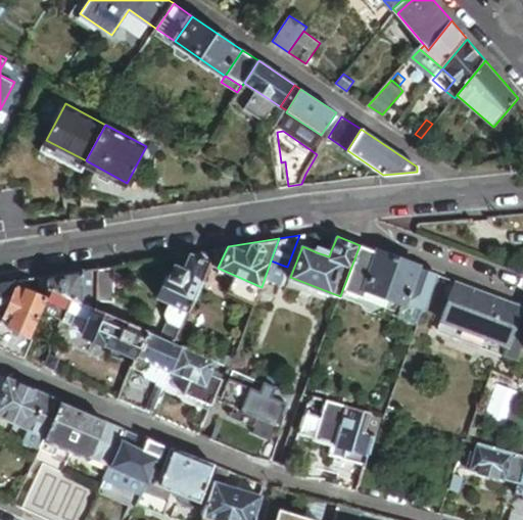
[(329,256),(331,250),(319,245),(317,252),(329,256)]
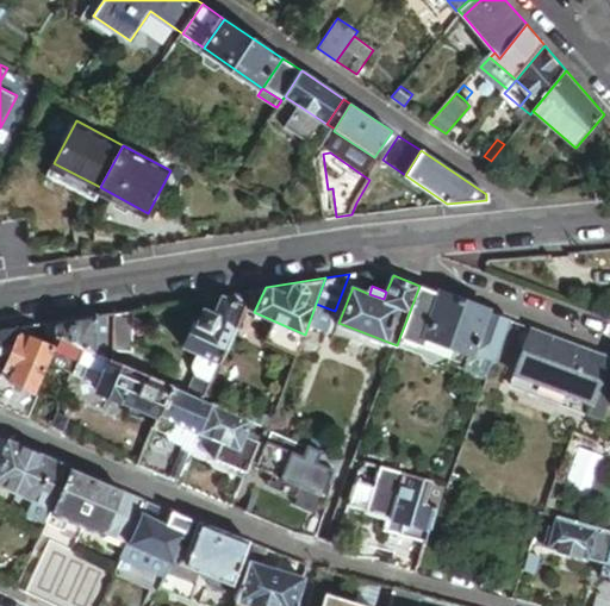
[(510,319),(419,286),(404,326),(428,335),(495,361),(510,319)]
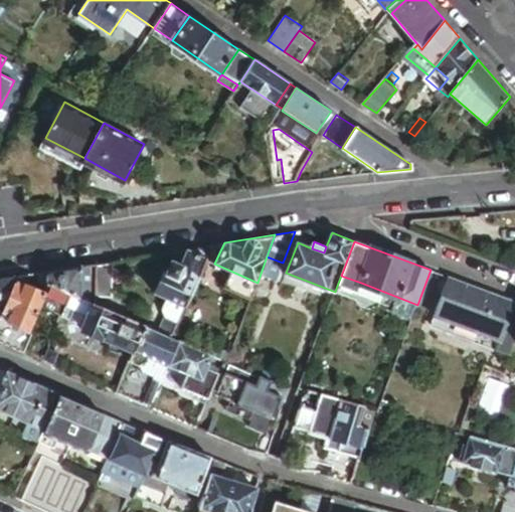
[(214,264),(224,242),(213,244),(206,260),(214,264)]
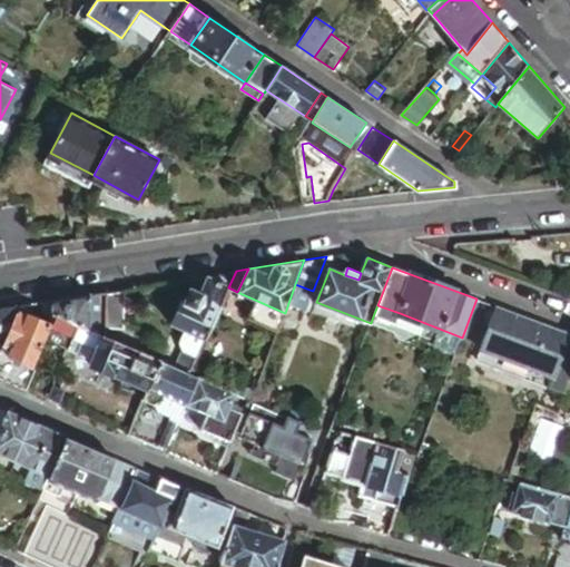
[(205,340),(228,287),(207,276),(199,295),(192,292),(186,303),(184,302),(173,325),(184,330),(205,340)]
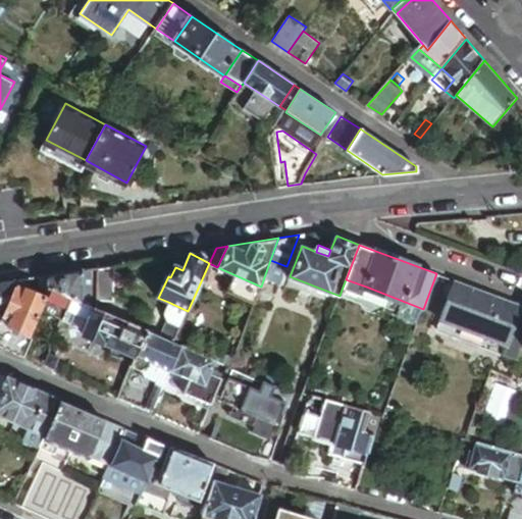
[(270,260),(264,277),(276,281),(283,265),(270,260)]
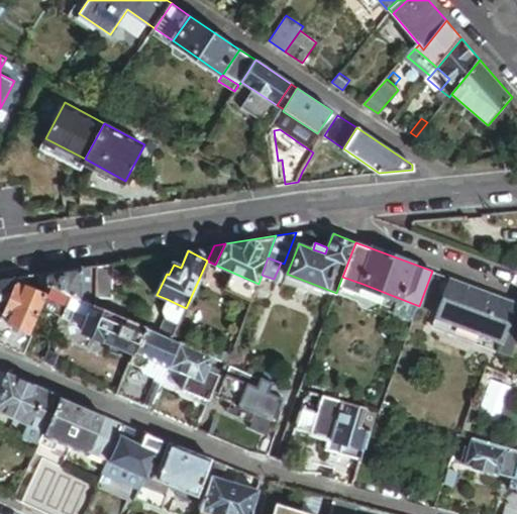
[(112,297),(114,262),(97,265),(95,296),(112,297)]
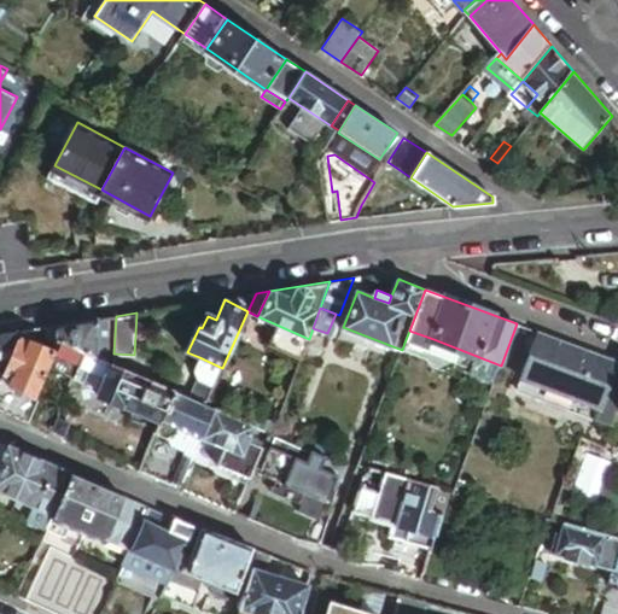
[(114,354),(116,316),(99,319),(98,357),(112,364),(114,364),(114,354)]
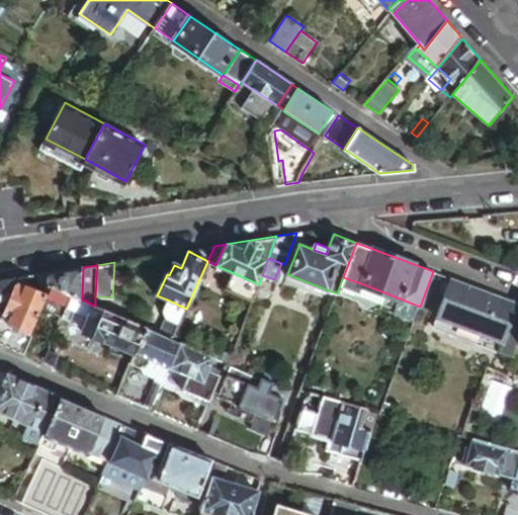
[(82,299),(83,267),(49,272),(48,285),(72,296),(72,295),(82,299)]
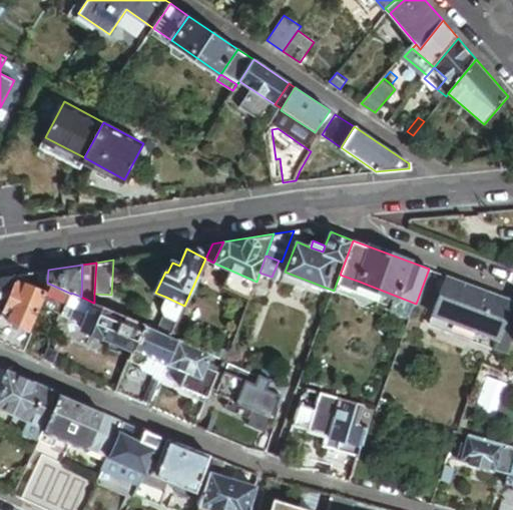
[(26,284),(31,273),(17,275),(15,280),(25,286),(26,284)]
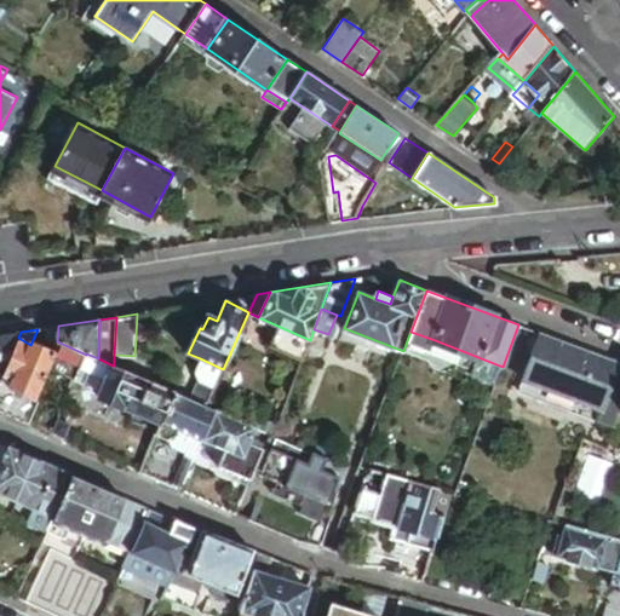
[(0,375),(1,376),(18,338),(21,332),(0,334),(0,375)]
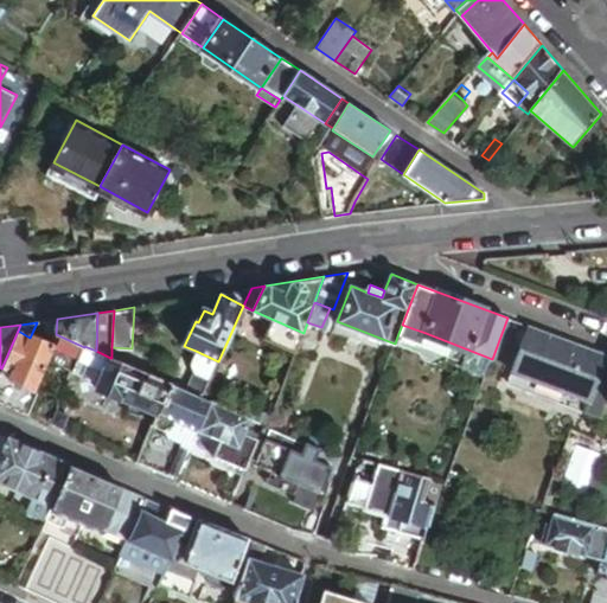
[(426,333),(402,325),(397,337),(421,346),(426,333)]
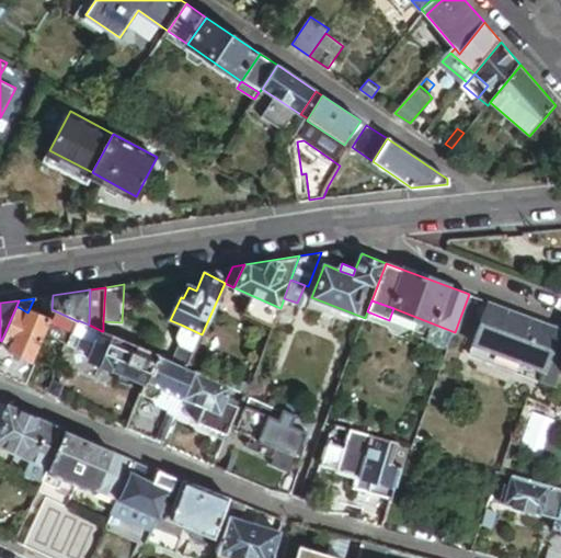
[(560,328),(491,302),(471,353),(557,385),(560,374),(560,328)]
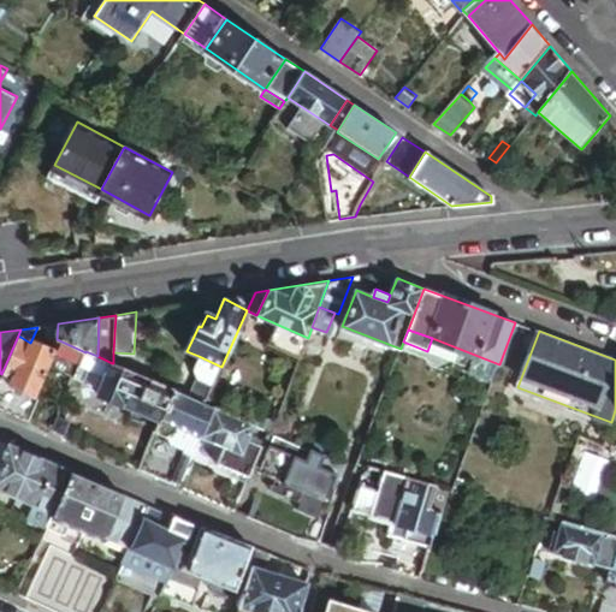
[(48,358),(53,349),(46,346),(31,340),(30,343),(18,336),(1,374),(10,378),(6,386),(31,397),(48,358)]
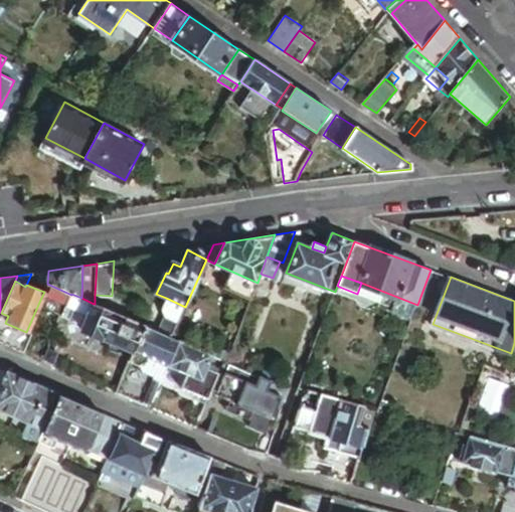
[(44,292),(47,284),(42,282),(38,290),(44,292)]
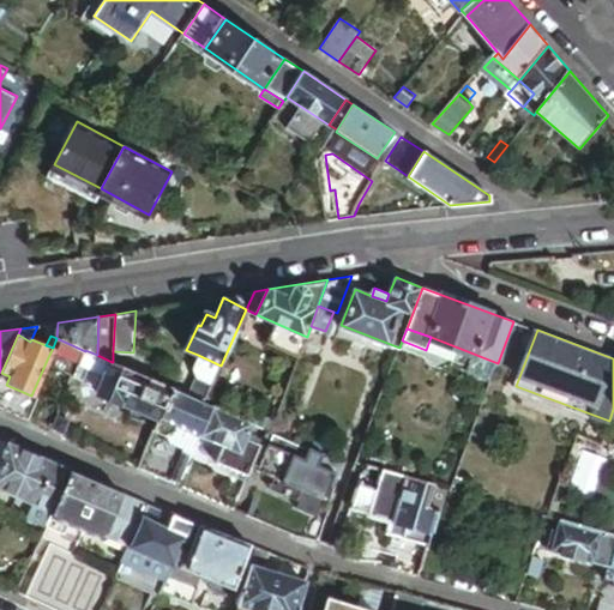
[(85,351),(56,338),(53,348),(48,357),(77,370),(85,351)]
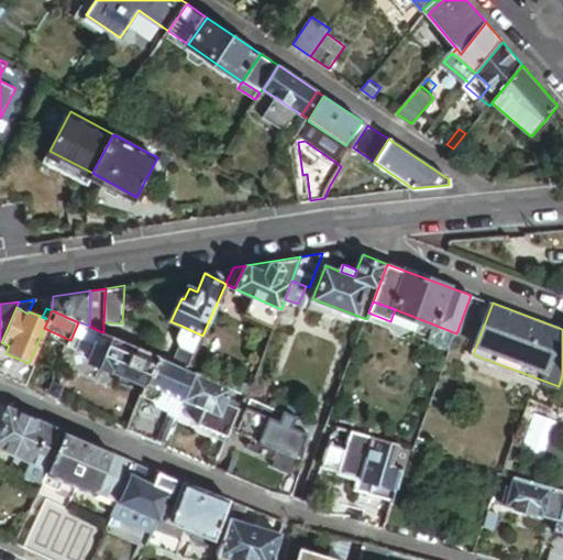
[(70,340),(67,347),(90,358),(102,332),(89,326),(78,321),(78,322),(70,340)]
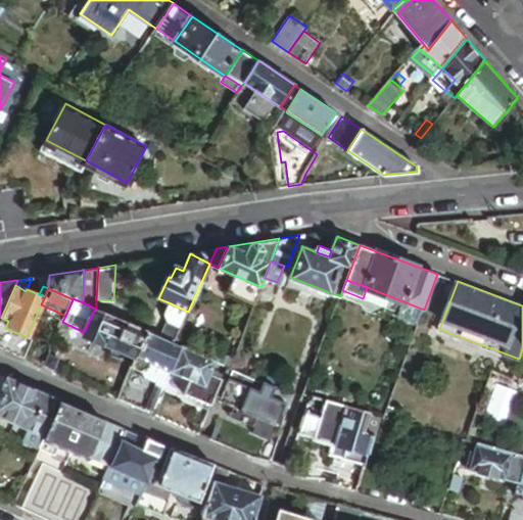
[(171,318),(183,323),(188,312),(169,302),(163,313),(167,321),(169,322),(171,318)]
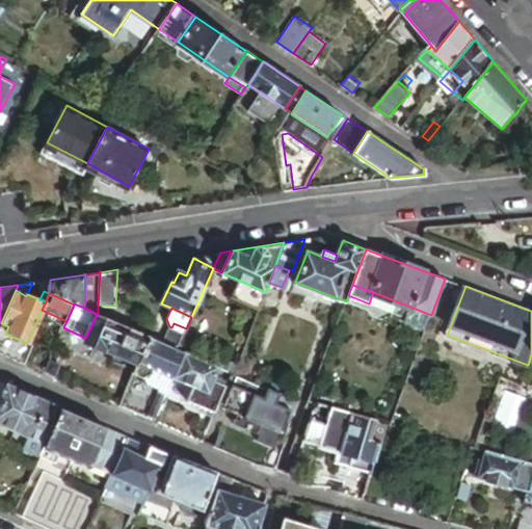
[(138,365),(151,337),(98,314),(97,314),(85,338),(84,341),(114,354),(111,360),(113,364),(121,366),(124,365),(127,360),(138,365)]
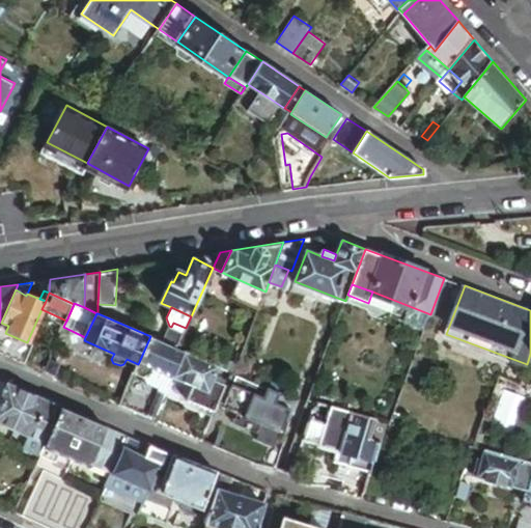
[(171,327),(184,332),(186,328),(173,323),(171,327)]
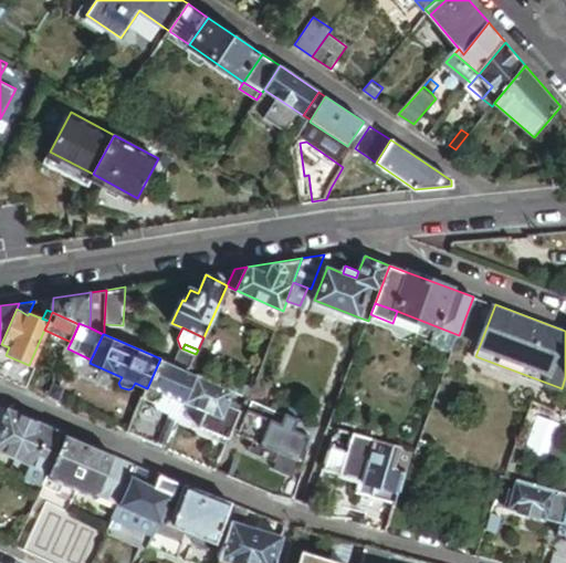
[(170,363),(189,371),(196,354),(182,348),(180,347),(178,346),(170,363)]
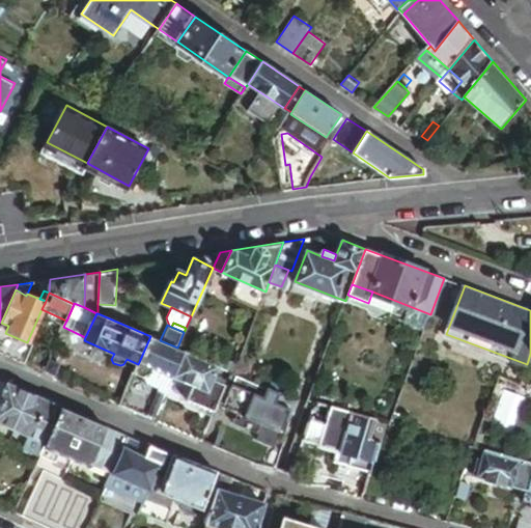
[(172,377),(184,351),(177,348),(160,340),(150,336),(138,364),(134,371),(145,377),(151,373),(154,368),(172,377)]
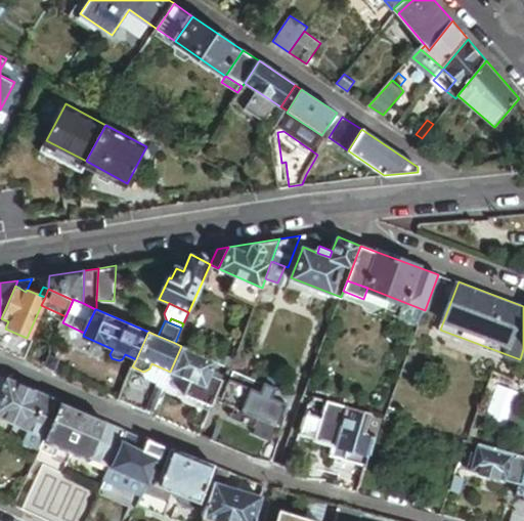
[(209,380),(217,361),(181,346),(170,372),(189,381),(206,387),(209,380)]
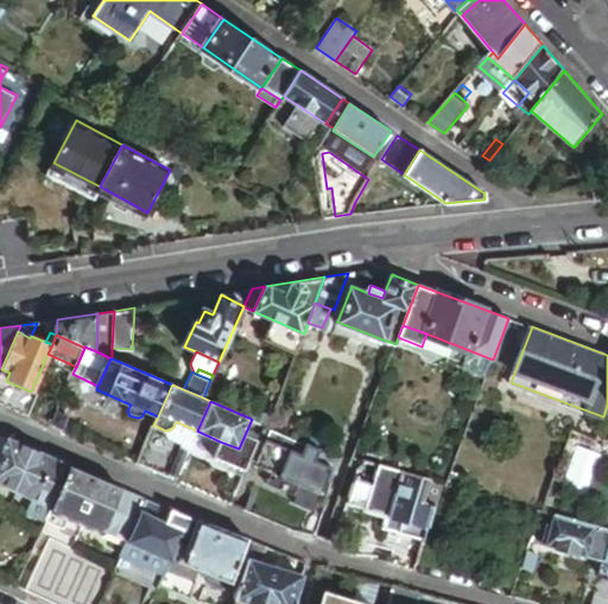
[(57,412),(52,424),(63,428),(68,417),(57,412)]
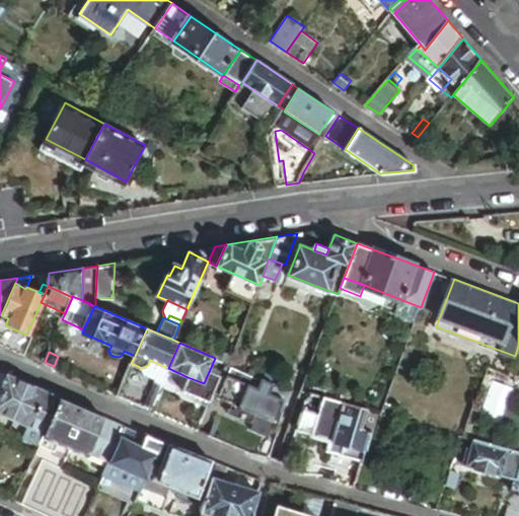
[(218,381),(227,364),(215,358),(207,376),(218,381)]
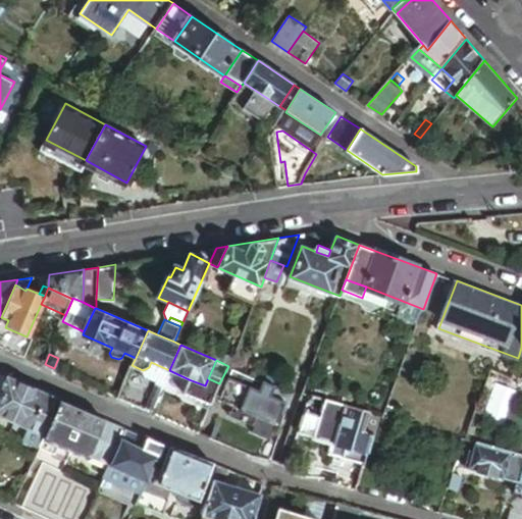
[(60,401),(7,377),(4,383),(0,392),(0,414),(28,427),(44,434),(60,401)]
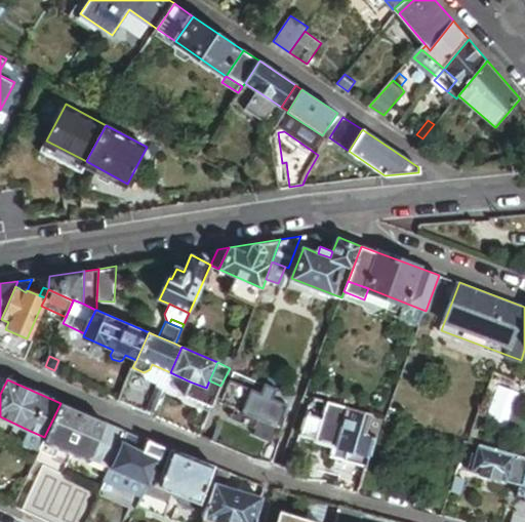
[(277,425),(286,404),(273,398),(261,393),(230,379),(220,400),(239,408),(254,415),(277,425)]
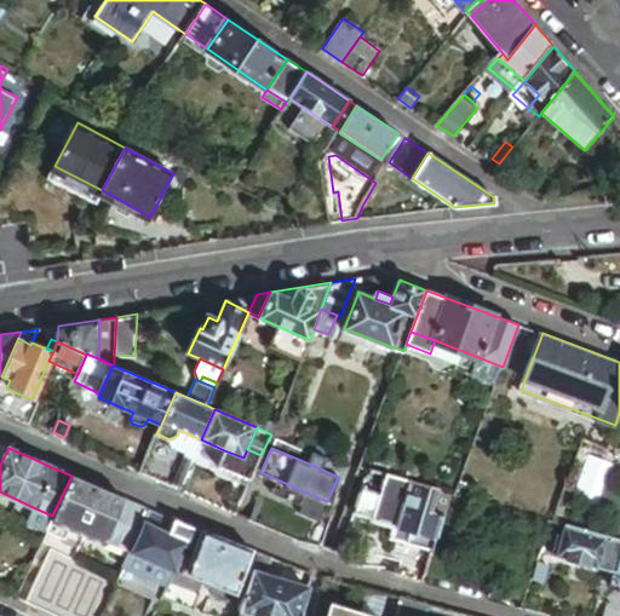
[(188,466),(149,449),(138,471),(177,488),(188,466)]
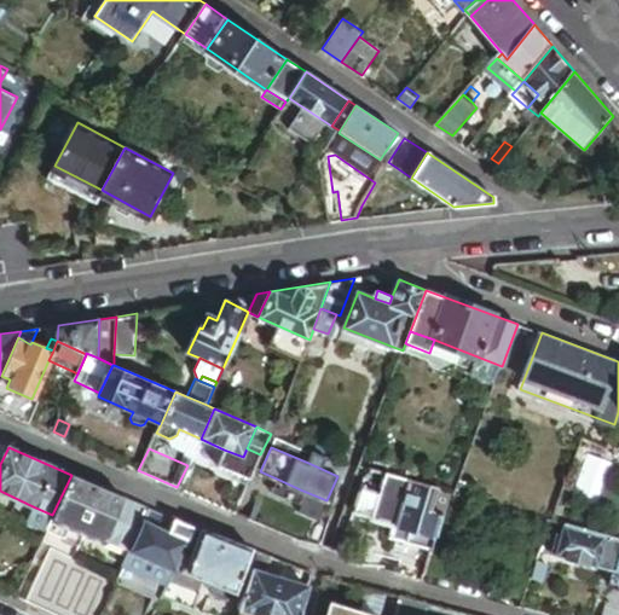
[(256,463),(260,454),(247,448),(243,457),(256,463)]
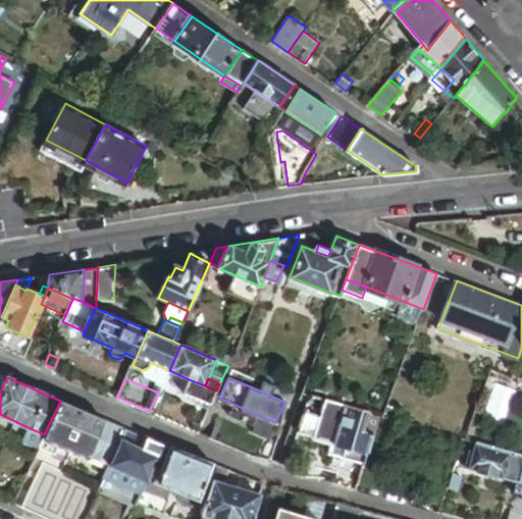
[(189,379),(183,394),(209,405),(216,391),(205,385),(189,379)]
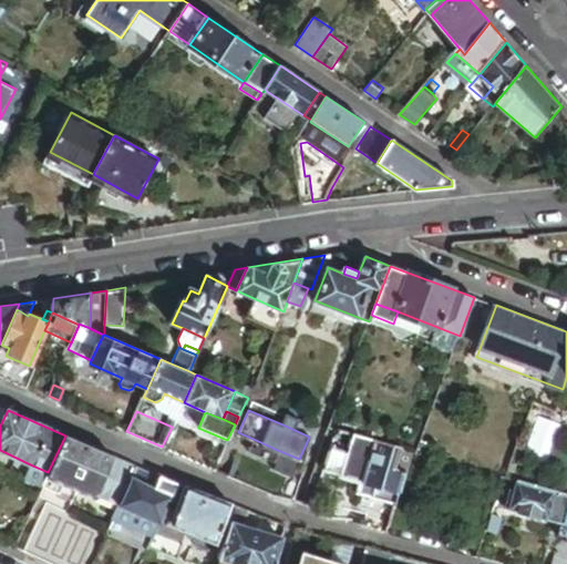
[(299,419),(287,414),(282,424),(295,430),(297,424),(299,419)]
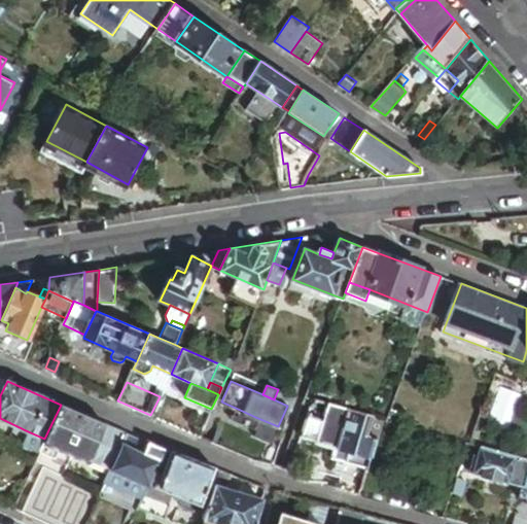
[(287,406),(293,408),(297,397),(283,392),(281,396),(276,394),(274,399),(287,406)]
